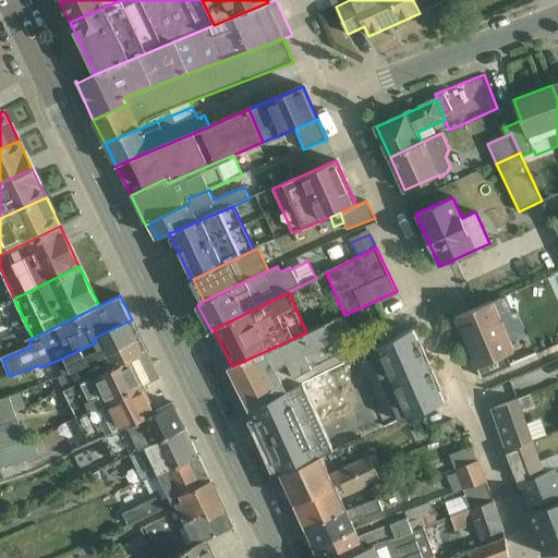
[(505,354),(513,351),(494,302),(457,318),(482,377),(510,366),(505,354)]
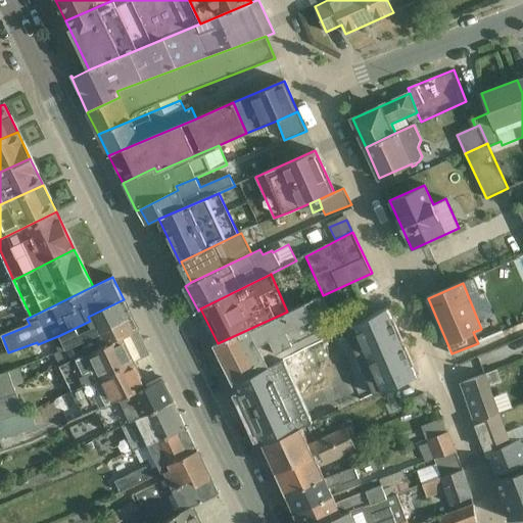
[(236,384),(323,341),(317,327),(321,318),(331,313),(323,295),(287,312),(218,343),(216,344),(236,384)]
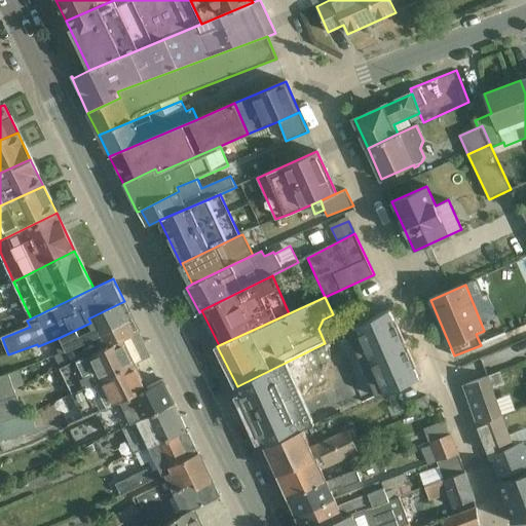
[(61,337),(67,349),(135,318),(124,301),(88,318),(90,323),(61,337)]
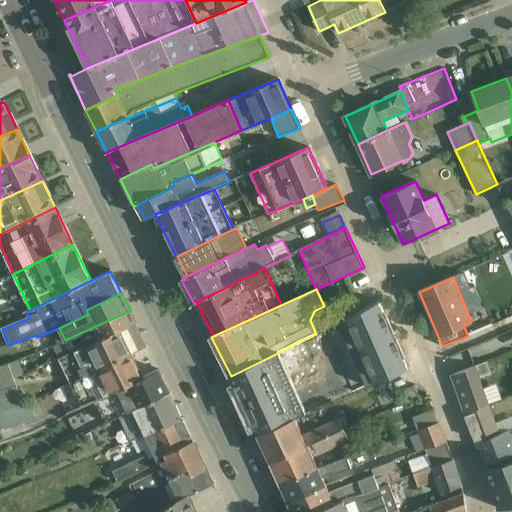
[(60,358),(135,323),(136,323),(131,310),(65,340),(53,345),(60,358)]
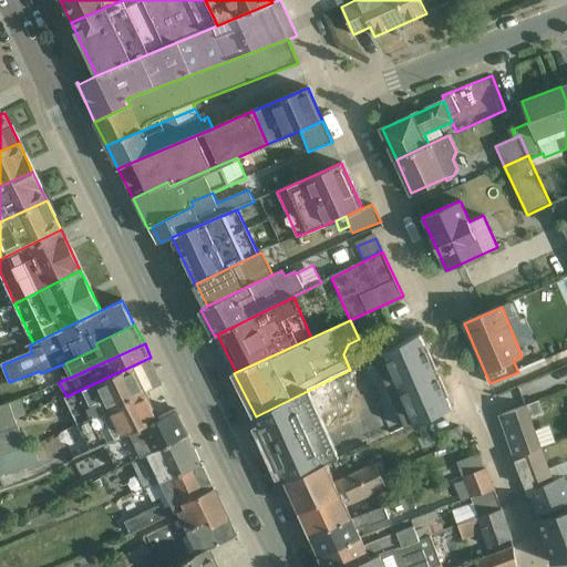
[(269,443),(309,425),(369,399),(359,382),(384,370),(378,357),(350,370),(256,416),(269,443)]
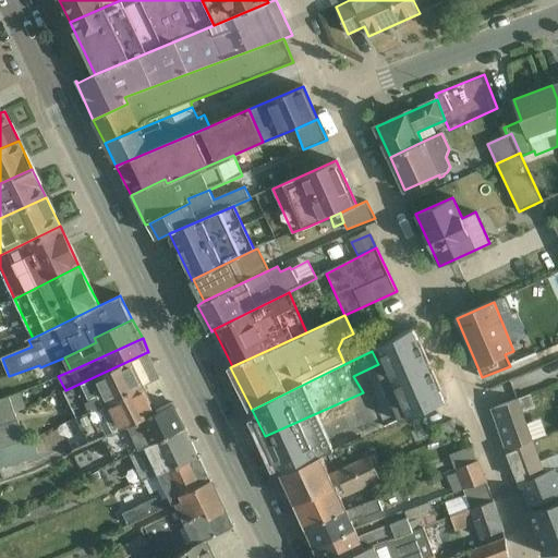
[(79,419),(144,386),(160,378),(147,352),(65,390),(79,419)]
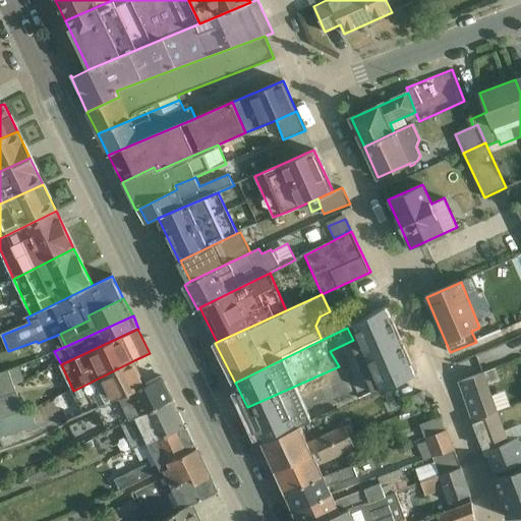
[(84,415),(99,408),(147,386),(134,360),(73,391),(84,415)]
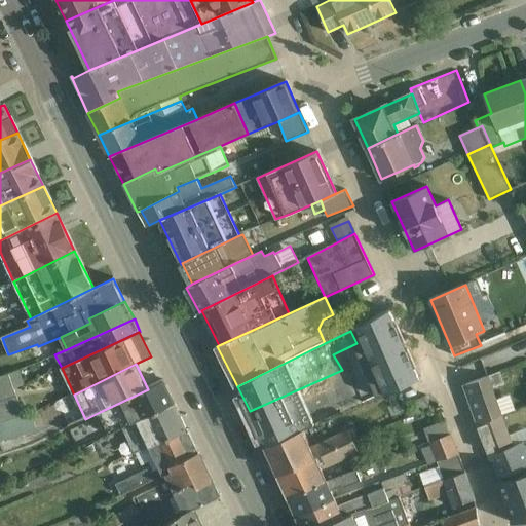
[(21,370),(0,376),(0,401),(16,396),(14,388),(25,384),(21,370)]
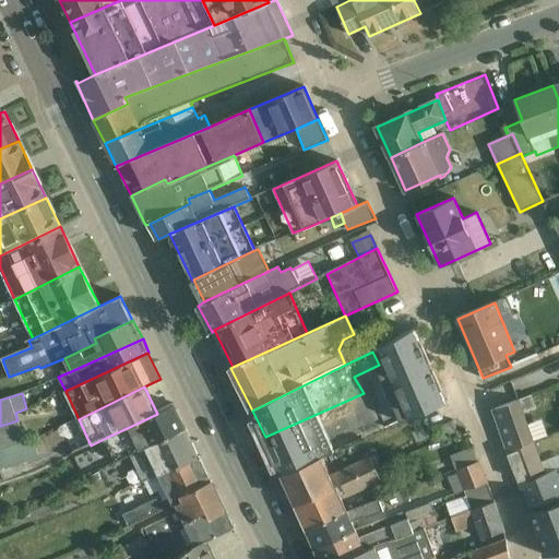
[(508,451),(534,441),(534,440),(546,437),(542,419),(528,424),(524,413),(536,408),(532,395),(494,409),(508,451)]
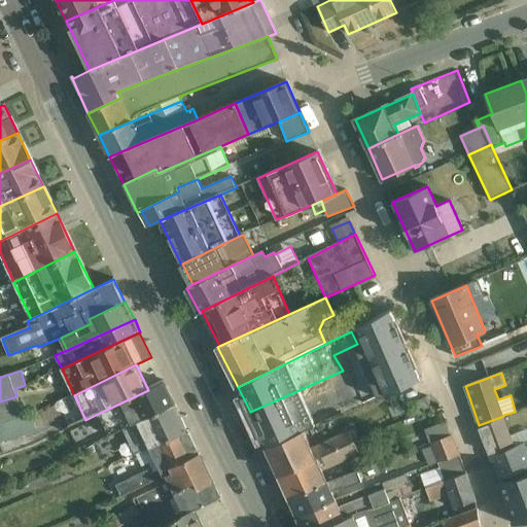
[(124,428),(174,402),(165,382),(148,390),(100,413),(109,434),(124,428)]
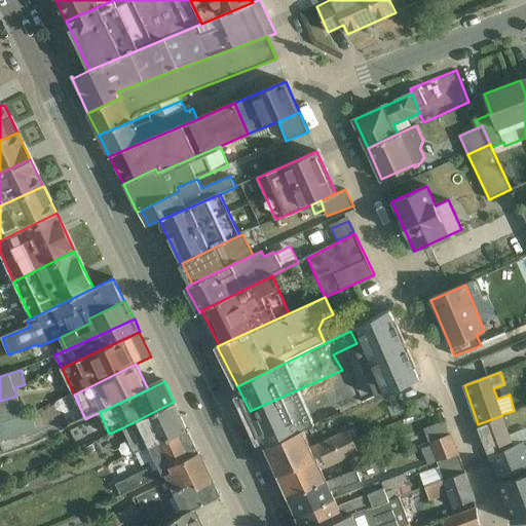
[(60,413),(77,405),(72,392),(54,401),(60,413)]
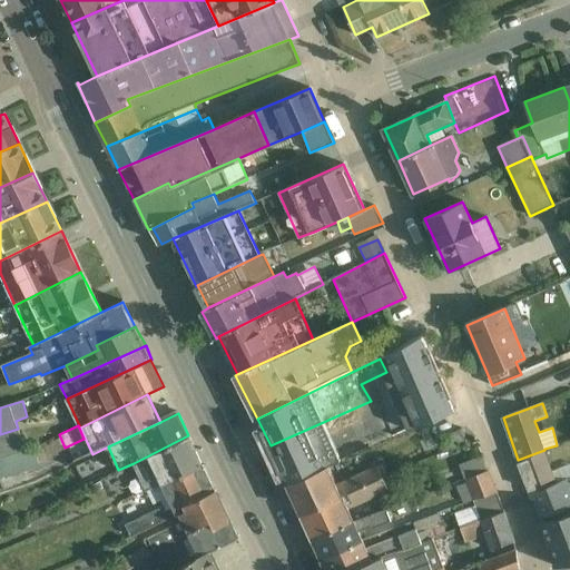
[(287,484),(328,465),(311,428),(271,445),(287,484)]
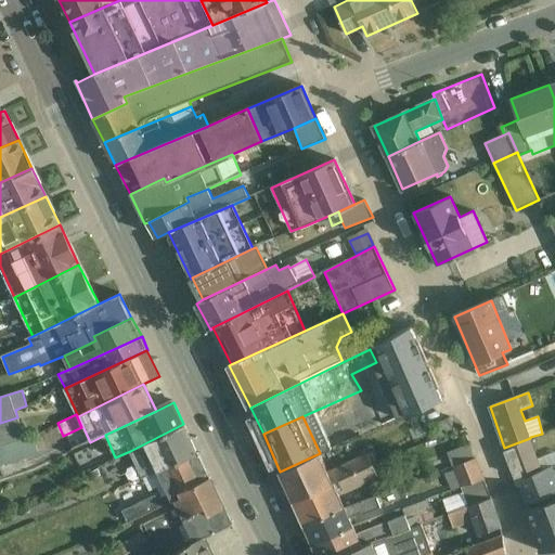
[(17,417),(0,423),(0,447),(26,440),(18,417),(17,417)]
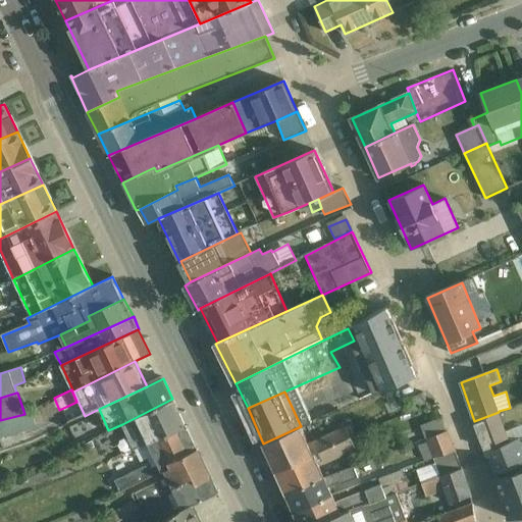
[(122,424),(135,450),(186,426),(172,399),(122,424)]
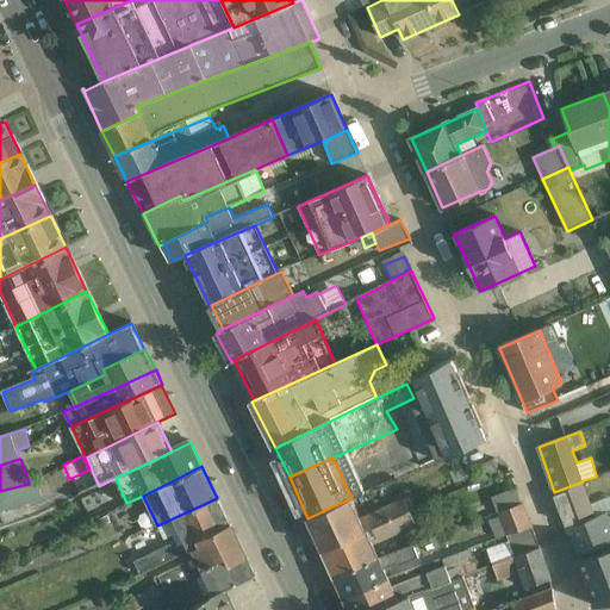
[(29,484),(0,491),(0,512),(43,498),(38,481),(29,484)]
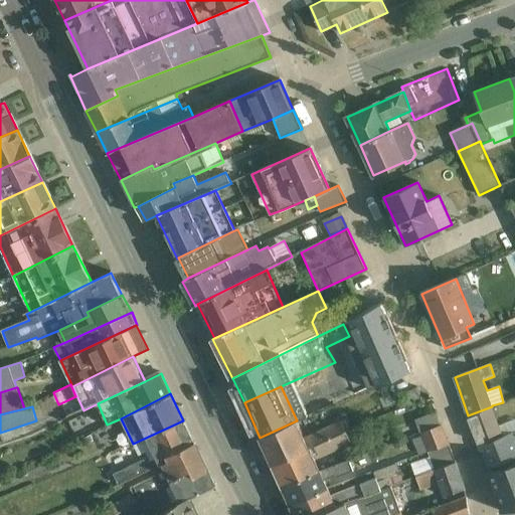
[(468,415),(479,446),(514,431),(514,419),(499,425),(492,406),(468,415)]
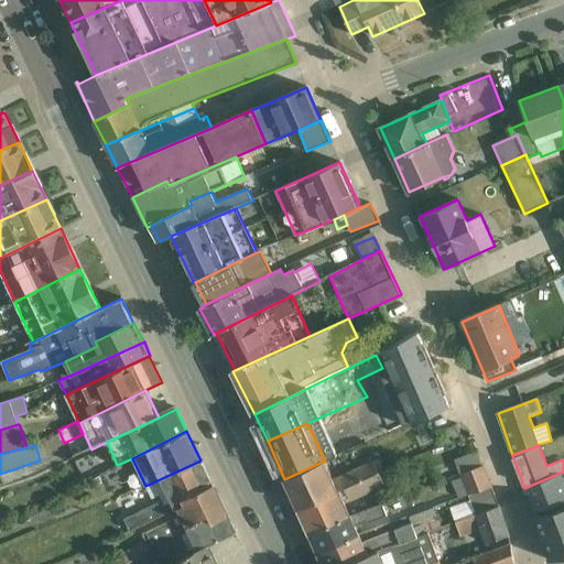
[(459,474),(484,465),(478,452),(454,459),(459,474)]
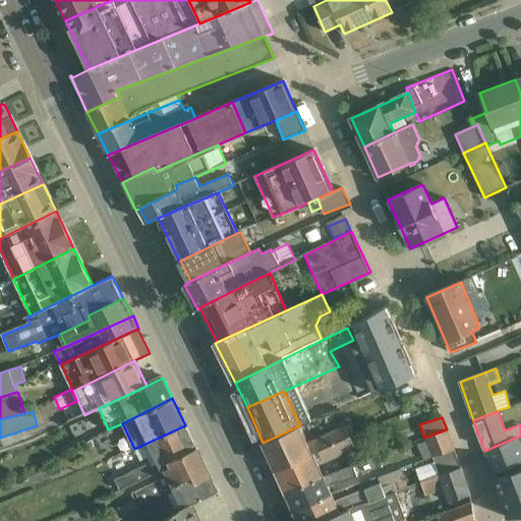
[(170,462),(197,449),(185,425),(134,449),(140,460),(148,457),(150,463),(114,479),(120,491),(154,474),(171,466),(170,462)]
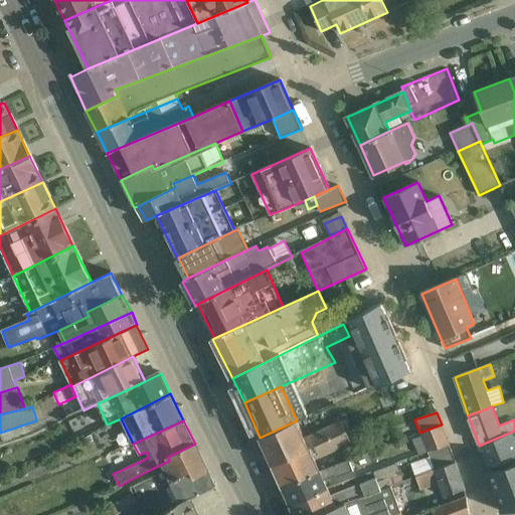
[(260,438),(273,465),(345,432),(341,420),(305,438),(297,420),(260,438)]
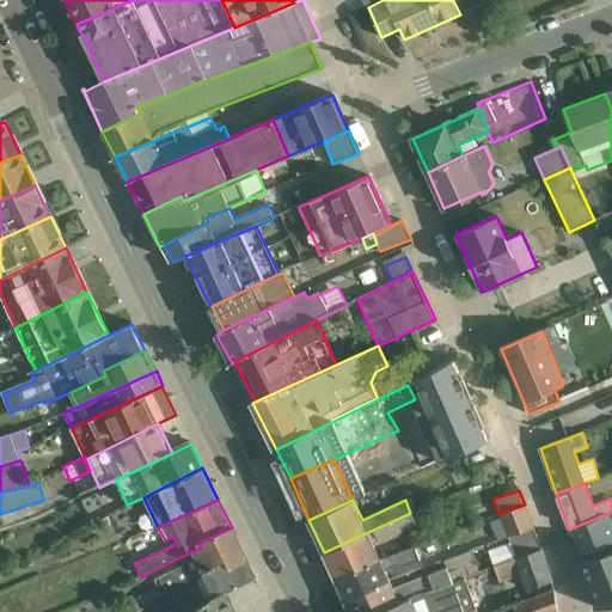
[(508,538),(533,527),(525,505),(499,514),(484,520),(491,538),(506,532),(508,538)]
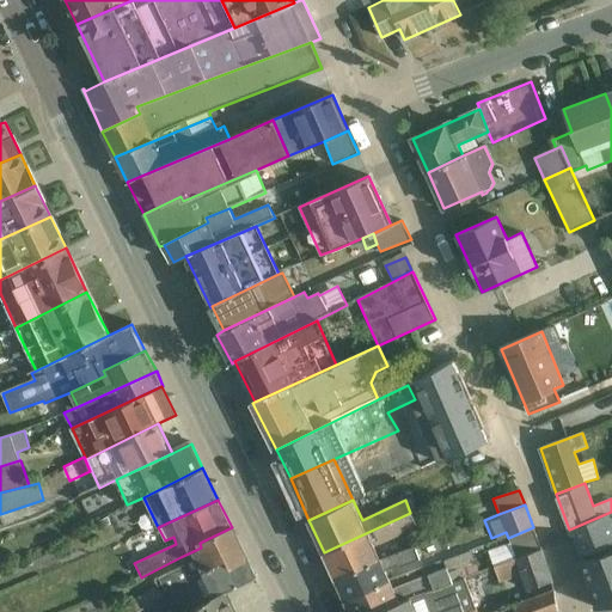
[(611,512),(569,530),(580,556),(611,543),(611,512)]
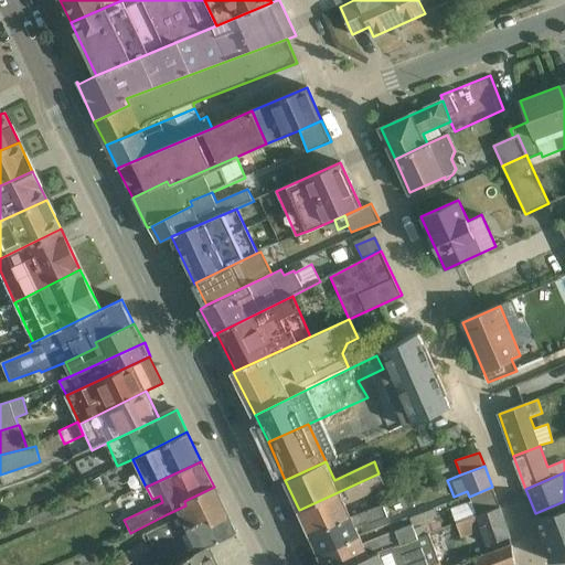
[(311,535),(351,516),(343,499),(349,497),(351,503),(385,488),(379,473),(299,510),(311,535)]
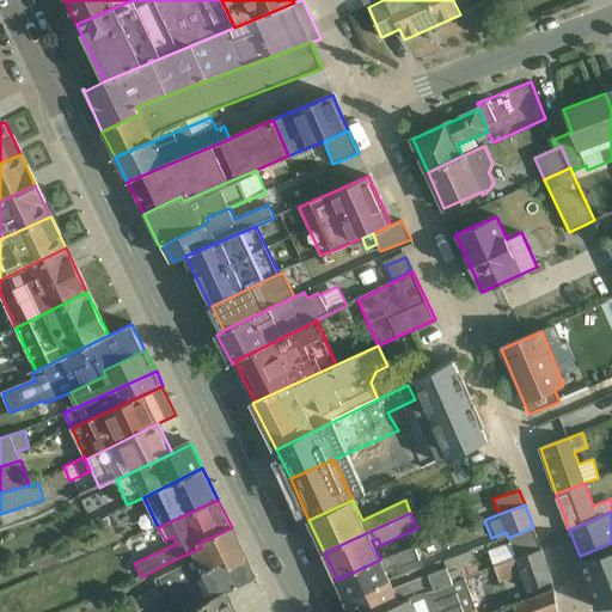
[(120,611),(140,611),(169,595),(200,579),(204,576),(203,573),(228,558),(232,565),(248,558),(232,527),(200,543),(201,548),(181,557),(185,567),(155,580),(159,587),(135,600),(133,597),(117,606),(120,611)]
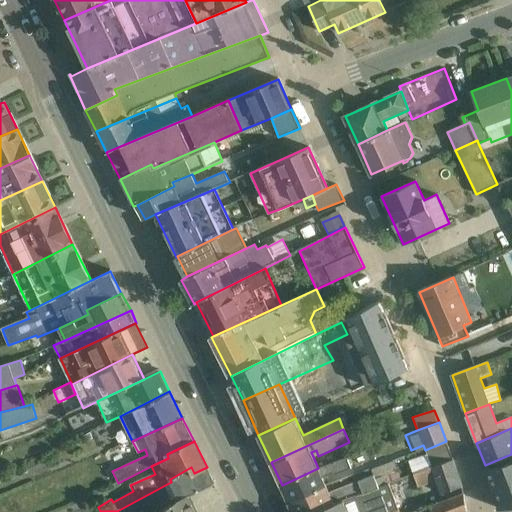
[(413,474),(453,459),(446,441),(425,450),(427,455),(409,461),(413,474)]
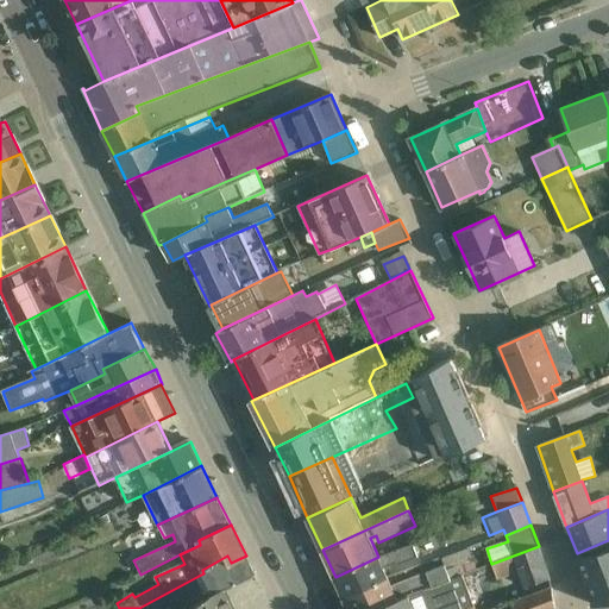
[(336,577),(344,597),(388,581),(383,570),(419,558),(414,544),(378,557),(336,577)]
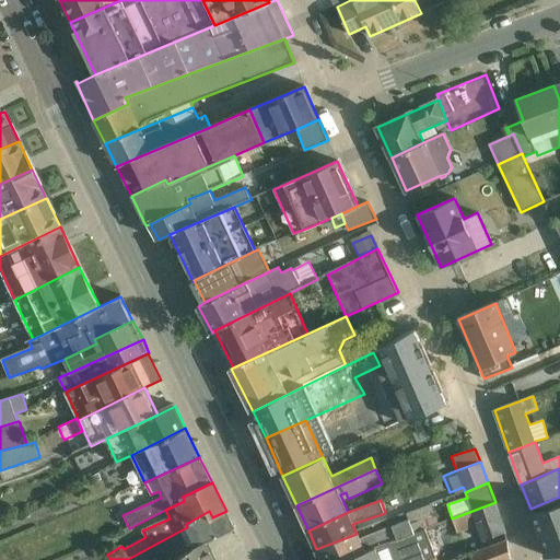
[(481,540),(505,532),(496,502),(452,518),(457,534),(476,526),(481,540)]
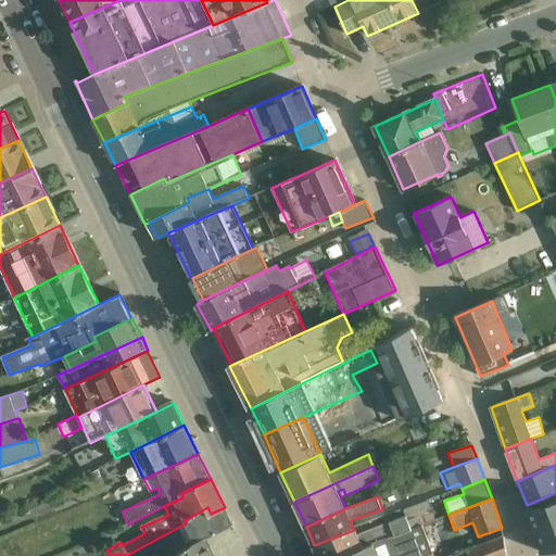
[(407,519),(431,510),(428,501),(404,508),(406,516),(406,517),(407,519)]
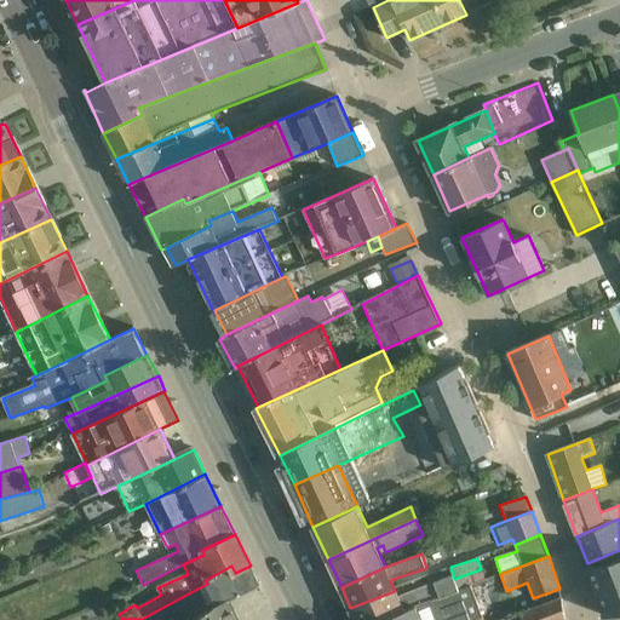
[(619,558),(589,567),(603,604),(603,616),(619,612),(619,558)]
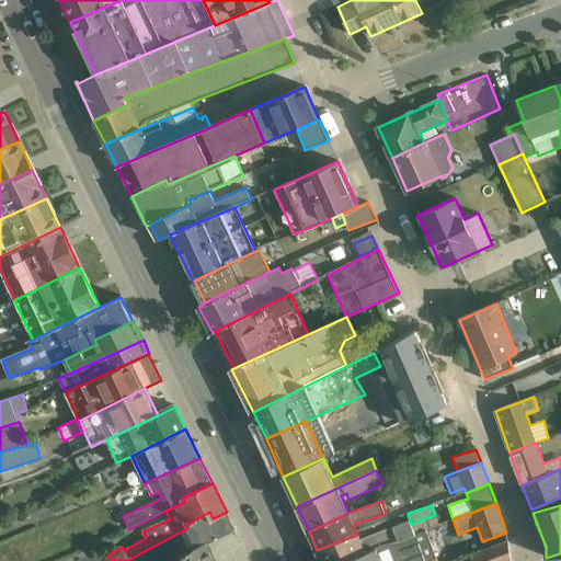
[(174,560),(204,542),(233,528),(227,512),(213,518),(209,512),(186,525),(187,528),(183,530),(155,546),(162,559),(159,560),(174,560)]
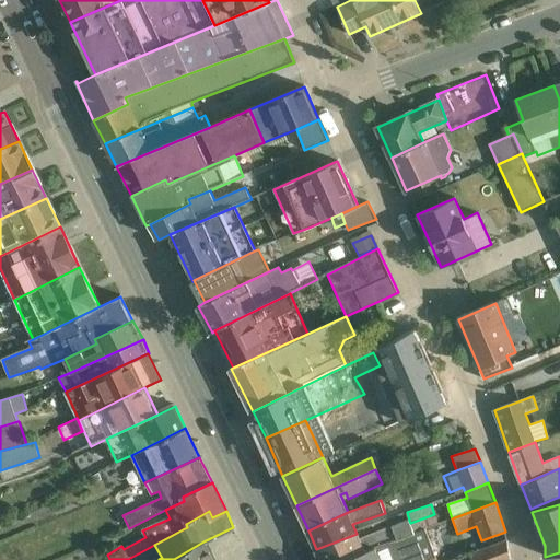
[(321,559),(341,559),(426,528),(438,524),(434,514),(410,523),(409,521),(359,538),(357,534),(316,549),(321,559)]
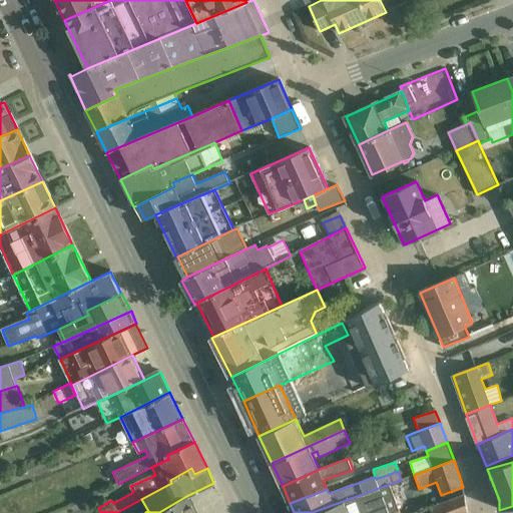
[(197,512),(190,496),(214,484),(213,483),(186,496),(159,512),(197,512)]
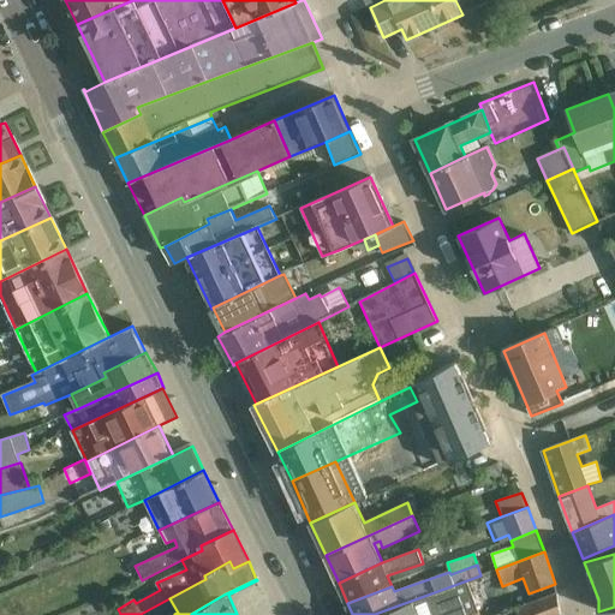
[(375,614),(470,614),(478,611),(467,580),(375,614)]
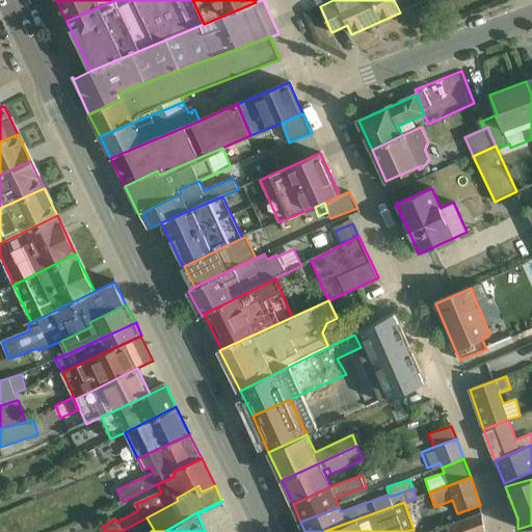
[(485,531),(482,512),(433,531),(485,531)]
